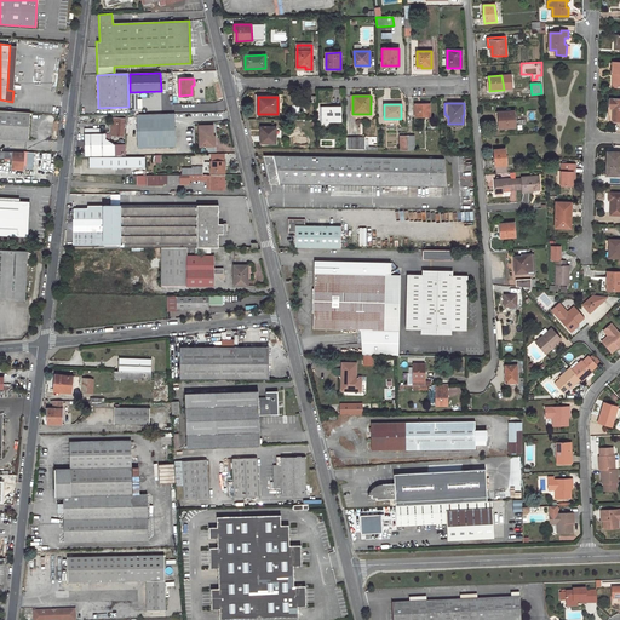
[(425,104),(415,104),(415,116),(430,116),(430,104),(425,104)]
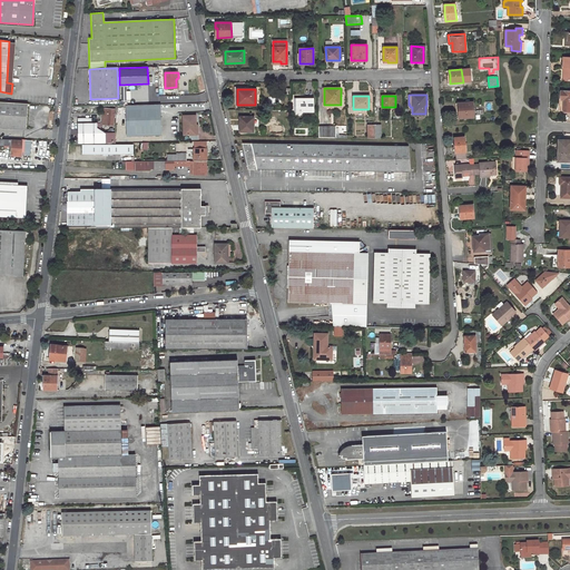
[(305,99),(296,99),(296,110),(304,110),(304,111),(313,111),(313,98),(305,99)]
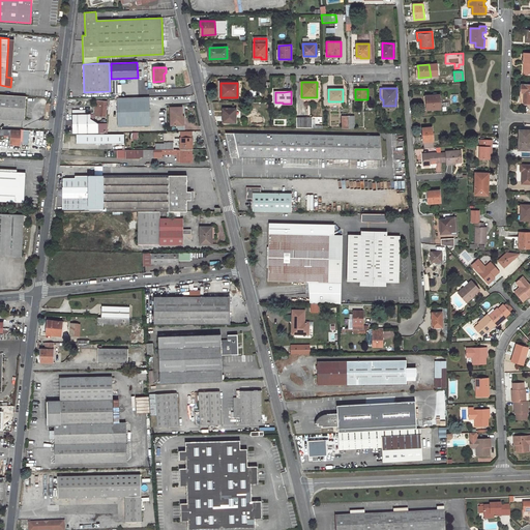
[(26,96),(0,94),(0,118),(17,119),(17,118),(20,118),(20,119),(25,120),(26,96)]
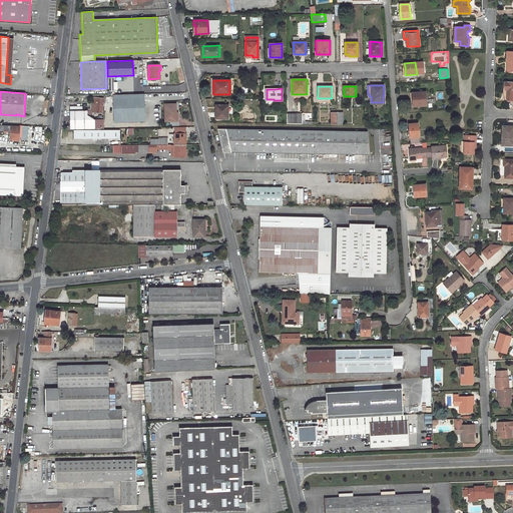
[(426,91),(412,92),(413,100),(413,106),(427,105),(426,91)]
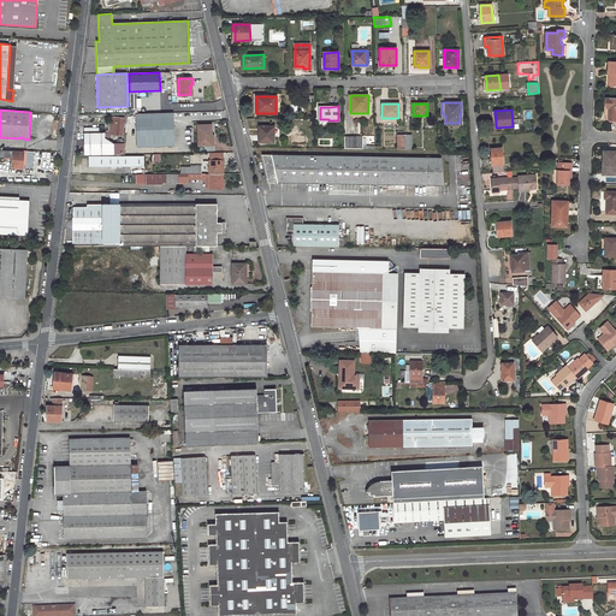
[(173,113),(135,114),(136,147),(175,146),(173,113)]
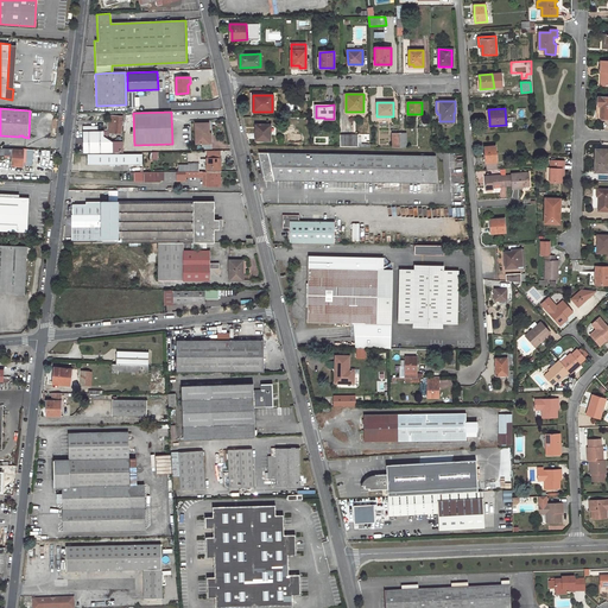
[(113,133),(113,135),(116,137),(116,133),(120,134),(121,116),(116,115),(115,128),(111,128),(109,133),(113,133)]
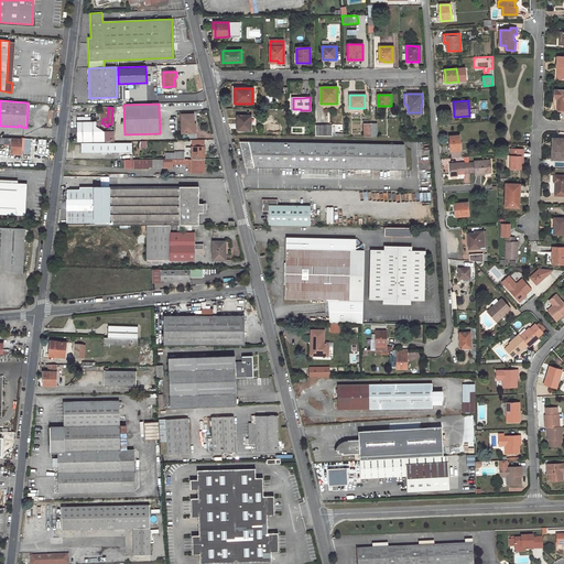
[(193,115),(181,115),(182,133),(193,133),(193,125),(194,125),(193,115)]
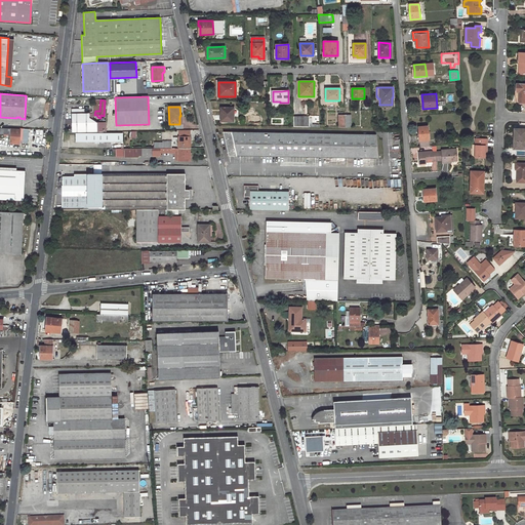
[(72,110),(72,132),(97,132),(97,122),(90,118),(90,113),(85,113),(85,109),(72,110)]
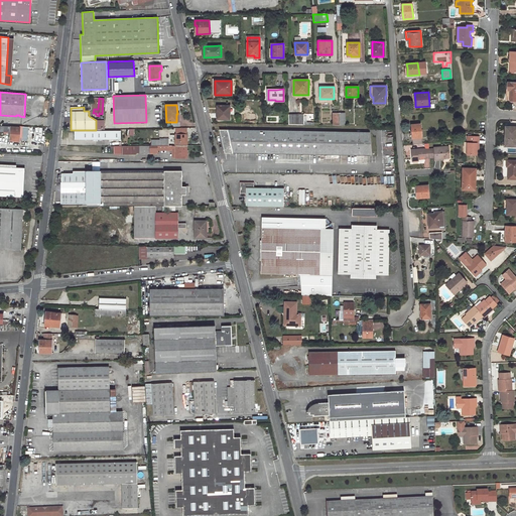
[(230,107),(218,107),(218,112),(219,112),(219,120),(225,120),(230,120),(230,107)]
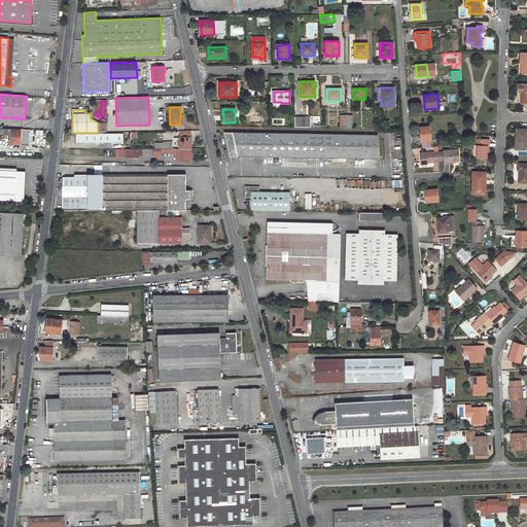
[(301,117),(294,118),(294,128),(311,128),(311,125),(311,117),(301,117)]
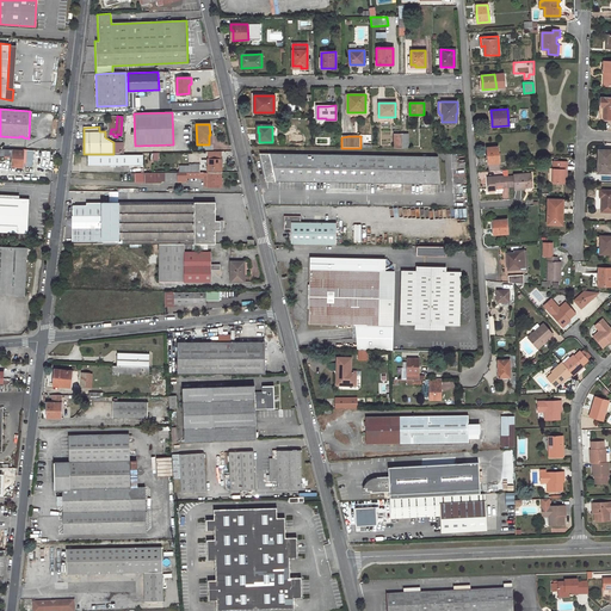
[(498,147),(487,148),(488,156),(488,164),(489,164),(499,162),(498,147)]
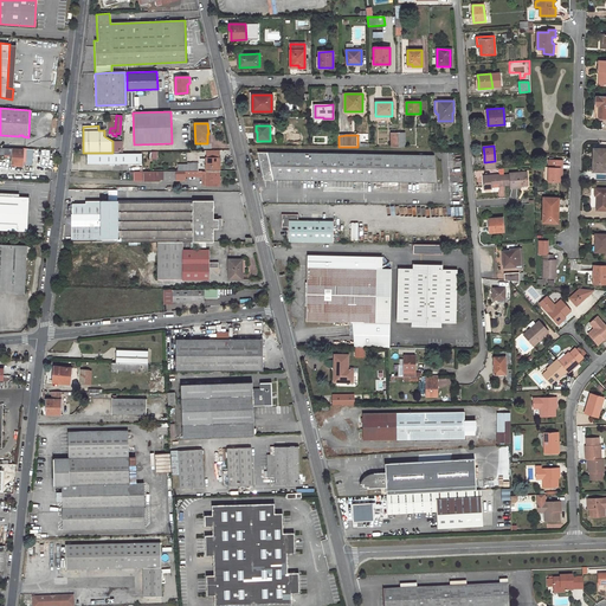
[(13,154),(12,166),(23,166),(24,149),(0,148),(0,153),(5,154),(5,156),(10,156),(10,153),(13,154)]
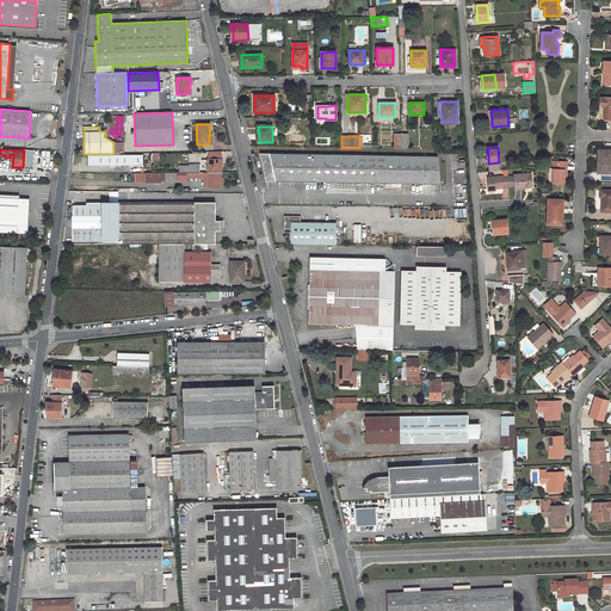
[(600,165),(599,173),(610,173),(610,150),(599,150),(598,165),(600,165)]
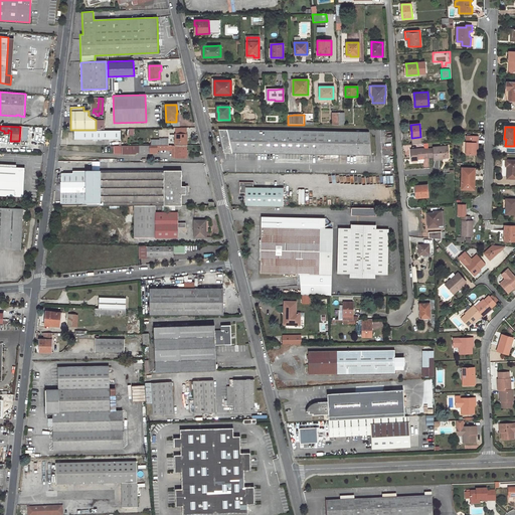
[(221,142),(224,153),(370,155),(369,132),(219,129),(221,142)]
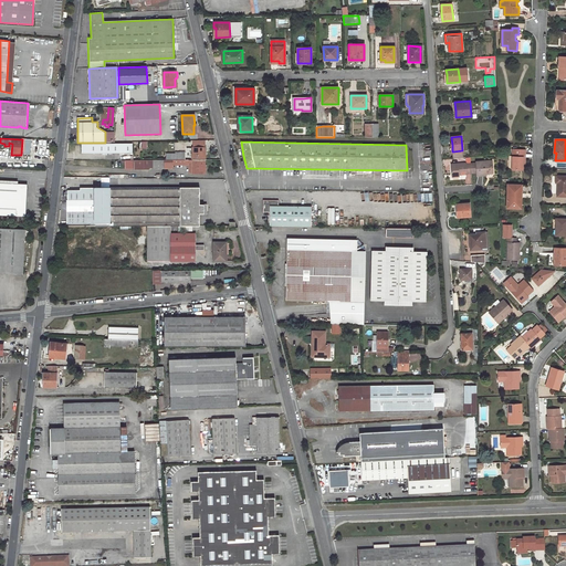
[(133,144),(82,144),(82,154),(133,153),(133,144)]
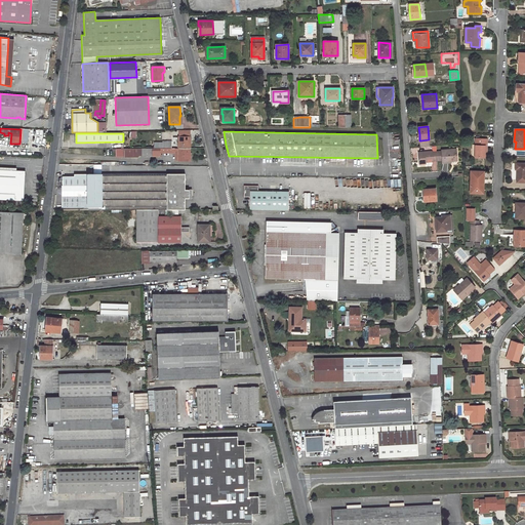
[(191,137),(179,137),(178,149),(191,148),(191,137)]
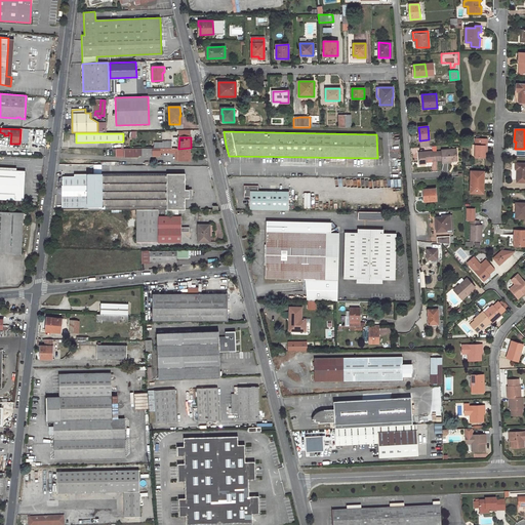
[(476,138),(476,157),(485,158),(485,149),(487,149),(488,138),(476,138)]
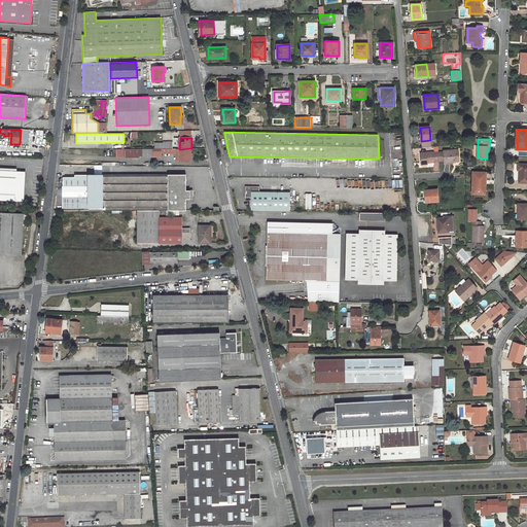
[(142,149),(142,156),(145,156),(161,156),(161,152),(172,152),(172,151),(179,151),(179,161),(179,162),(190,162),(191,148),(179,149),(173,149),(154,149),(142,149)]
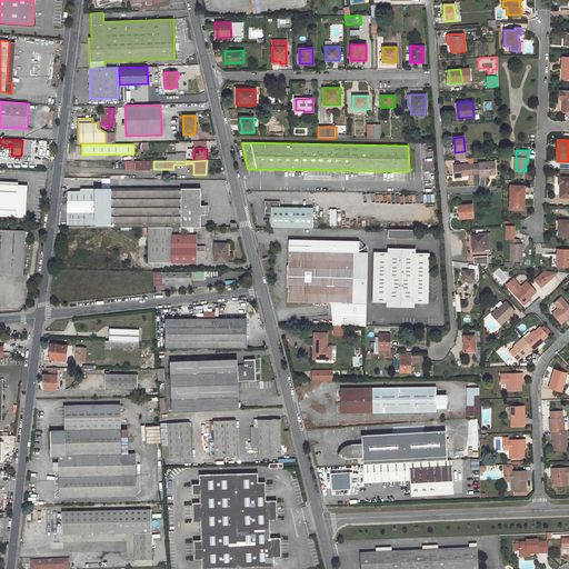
[(150,170),(150,168),(153,169),(153,161),(135,161),(133,170),(150,170)]
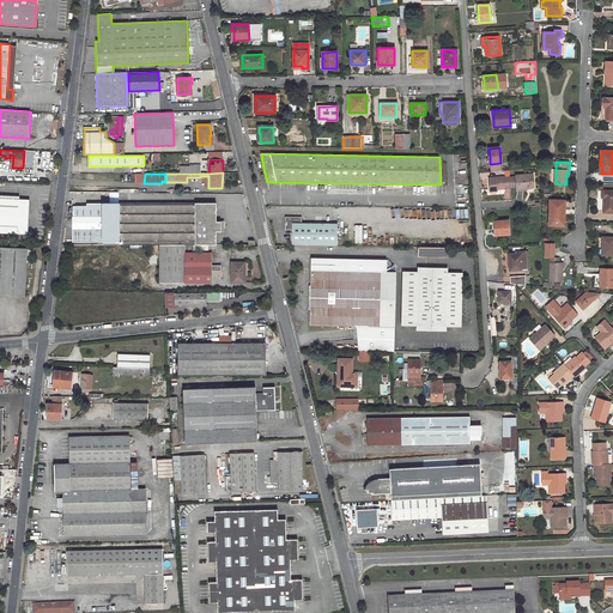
[(534,187),(533,175),(516,176),(516,177),(517,187),(517,190),(527,189),(527,188),(534,187)]
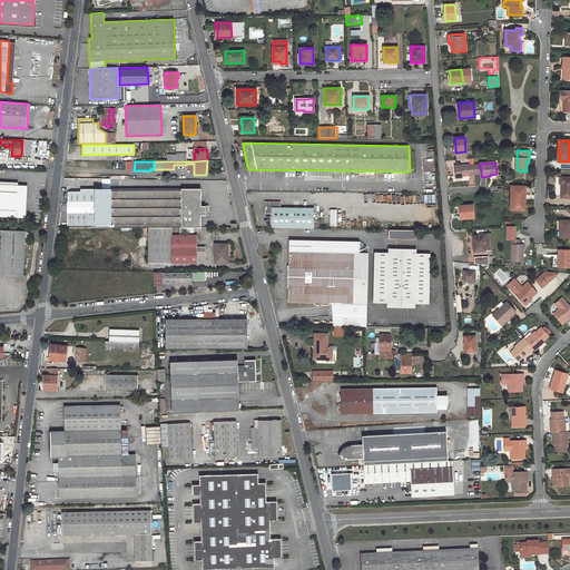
[(470,164),(455,165),(455,170),(455,177),(471,176),(471,175),(475,175),(475,174),(474,165),(470,165),(470,164)]
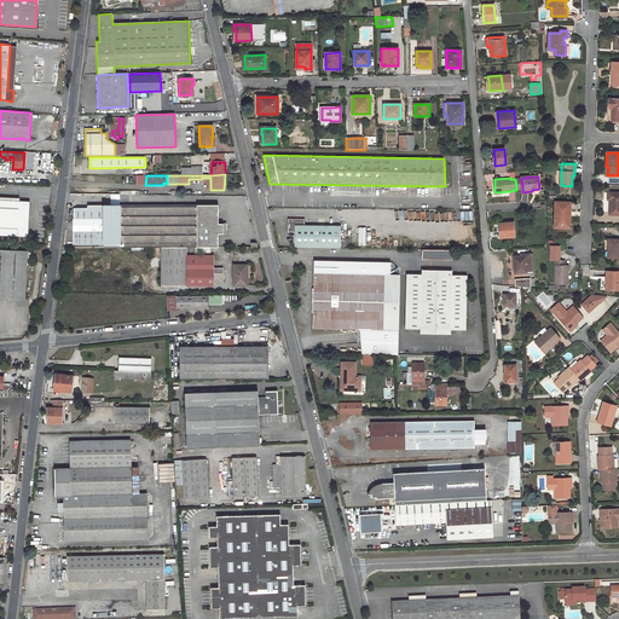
[(609,212),(609,214),(618,214),(618,192),(605,192),(603,203),(603,212),(609,212)]
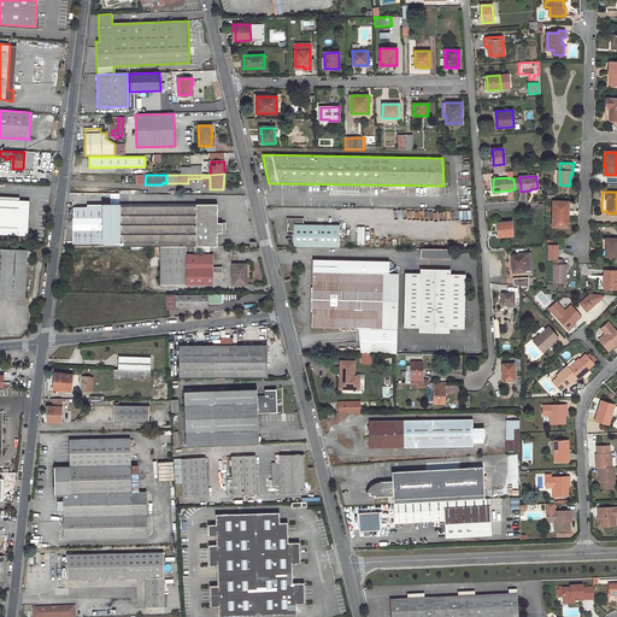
[(0,233),(28,235),(30,201),(0,199),(0,233)]
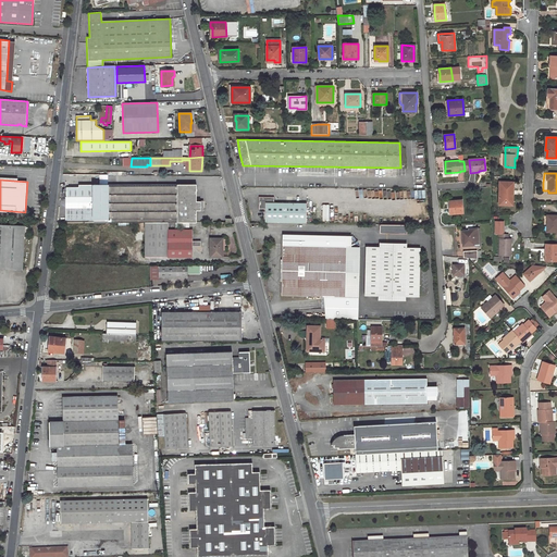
[(500,182),(499,203),(511,205),(512,196),(514,196),(514,182),(500,182)]
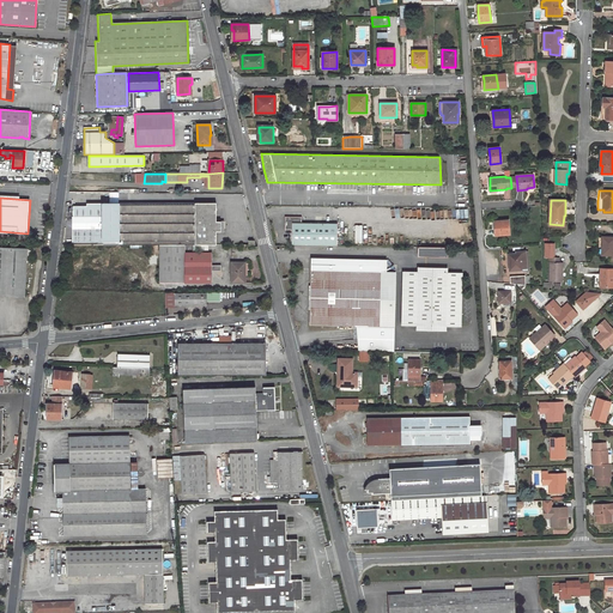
[(217,202),(103,204),(103,216),(87,217),(87,206),(73,206),(73,217),(73,242),(103,242),(103,244),(161,244),(184,244),(217,244),(217,231),(222,231),(222,220),(217,220),(217,202)]
